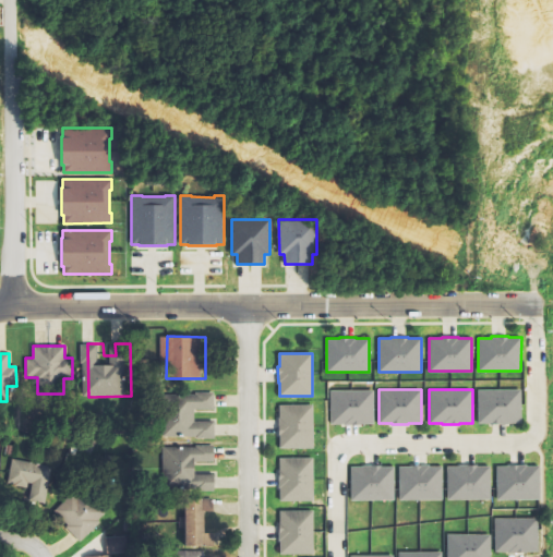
[(478,423),(478,389),(521,389),(521,423),(508,423),(508,424),(491,424),(491,423),(478,423)]
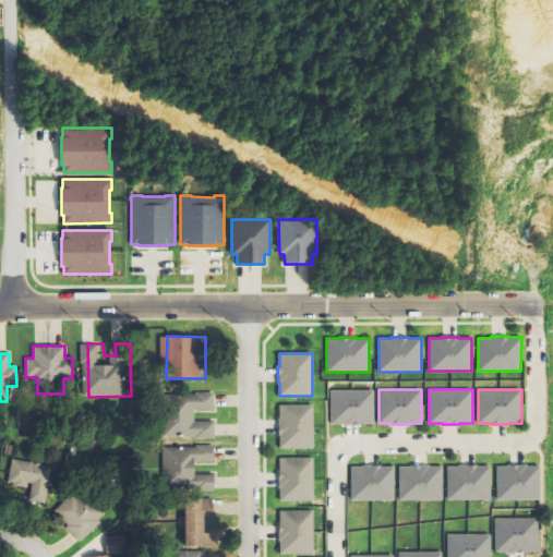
[(331,423),(331,390),(374,390),(374,423),(361,423),(361,424),(344,424),(344,423),(331,423)]
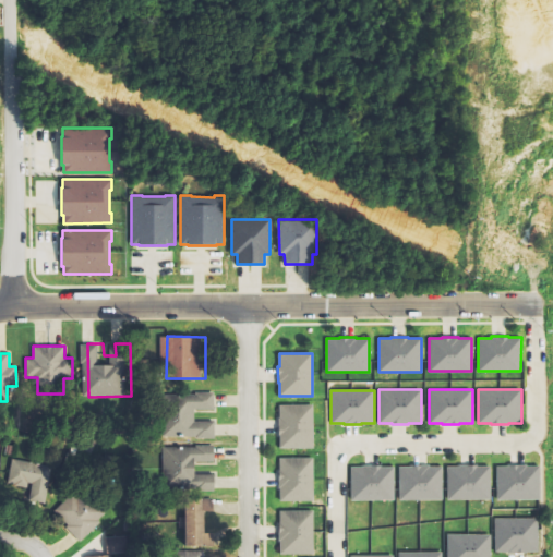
[(169,437),(220,437),(220,421),(201,421),(201,410),(220,410),(220,392),(182,392),(182,410),(169,410),(169,437)]
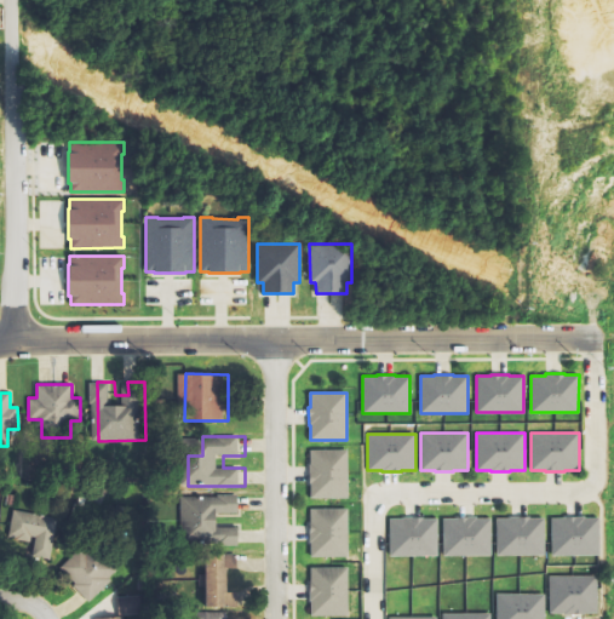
[(310,450),(348,450),(348,497),(310,497),(310,483),(309,483),(309,464),(310,464),(310,450)]
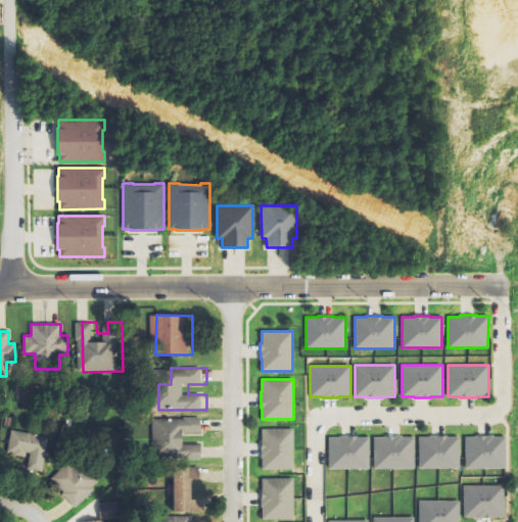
[(158,418),(158,458),(206,458),(206,444),(188,444),(188,433),(206,433),(206,418),(158,418)]
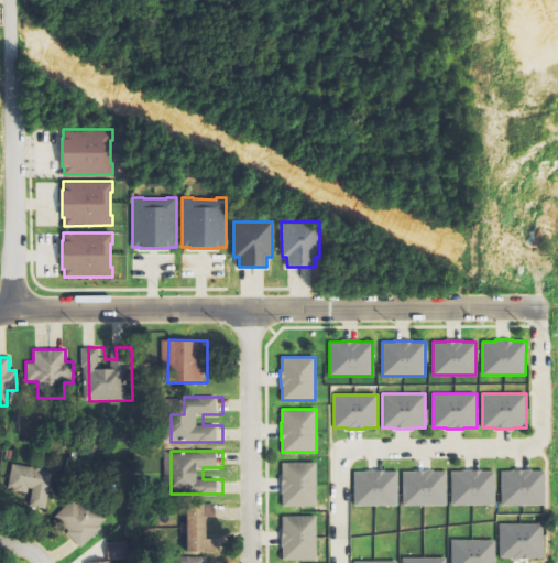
[(283,463),(316,462),(316,506),(283,506),(283,493),(282,493),(281,475),(283,475),(283,463)]
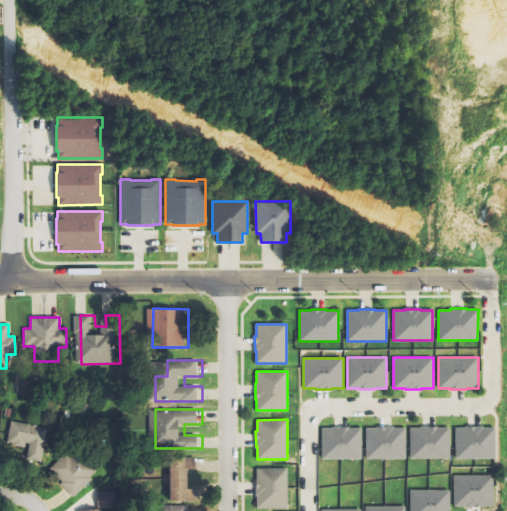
[(12,420),(7,442),(25,446),(26,442),(29,443),(26,459),(41,461),(48,427),(12,420)]
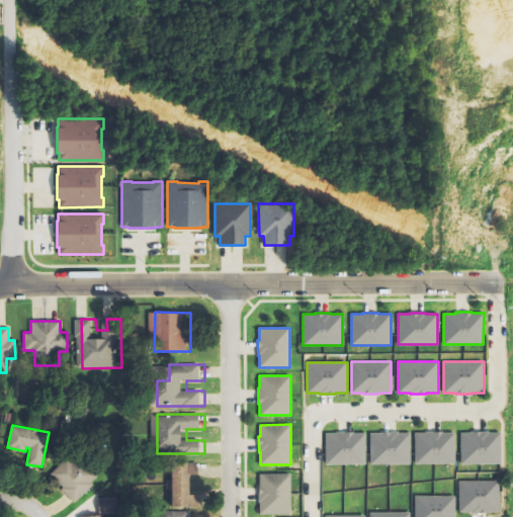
[(415,433),(415,463),(454,463),(454,432),(442,432),(442,431),(427,431),(427,433),(415,433)]
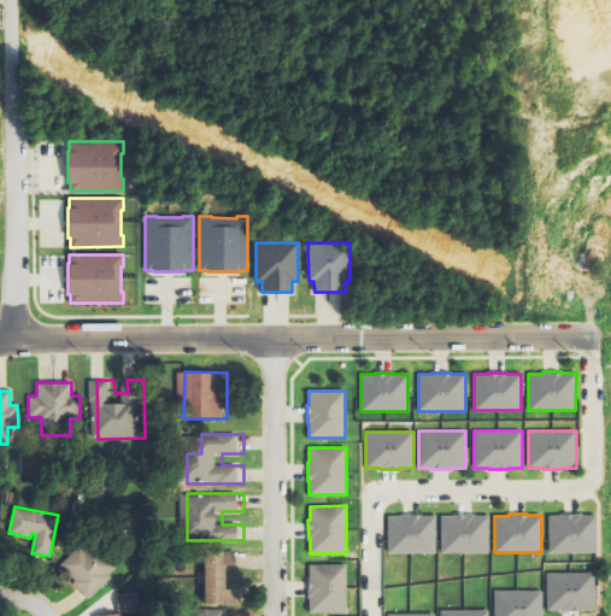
[(548,515),(548,552),(595,552),(595,515),(582,515),(582,514),(563,514),(563,515),(548,515)]
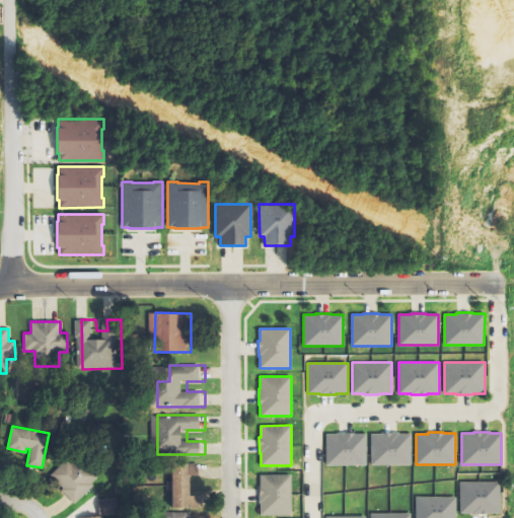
[(325,434),(325,464),(366,464),(366,434),(354,434),(354,433),(338,433),(338,434),(325,434)]
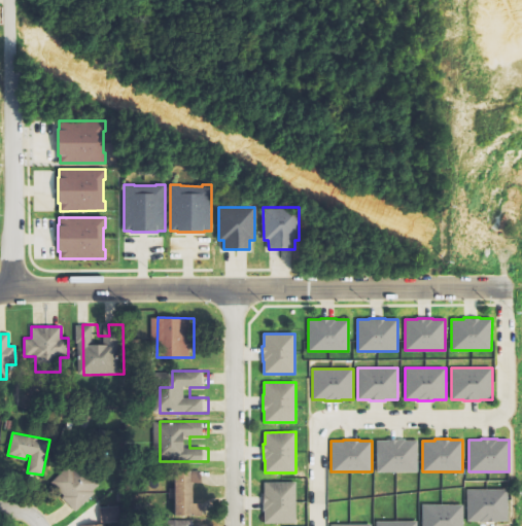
[(377,441),(377,471),(417,471),(417,441),(405,441),(405,440),(389,440),(389,441),(377,441)]
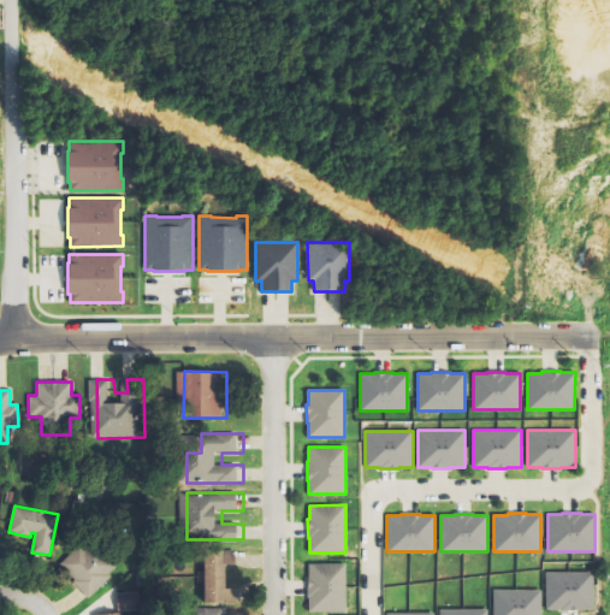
[(61,565),(75,579),(72,581),(89,598),(111,577),(108,573),(117,566),(89,537),(61,565)]
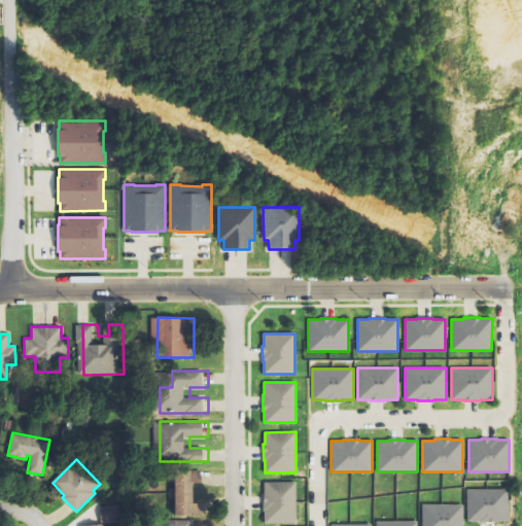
[(181,469),(180,516),(207,516),(208,503),(198,502),(199,483),(206,484),(206,470),(181,469)]
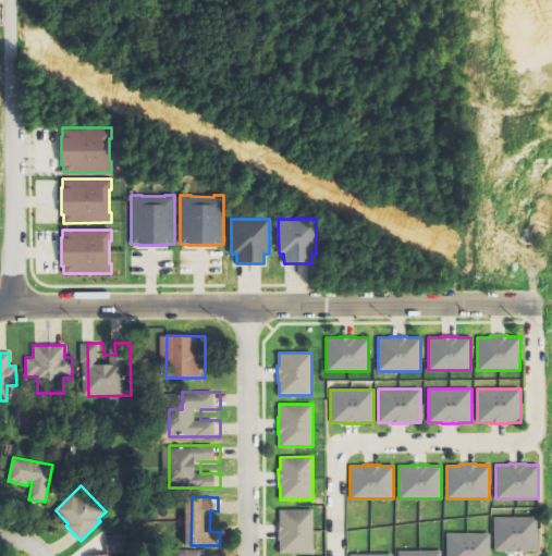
[(280,509),(313,509),(313,552),(280,553),(280,540),(279,540),(279,522),(280,522),(280,509)]
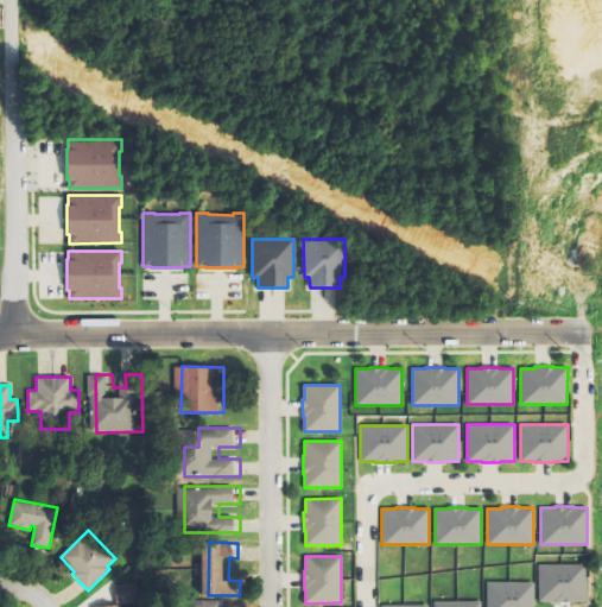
[(539,600),(539,564),(585,564),(585,601),(571,601),(571,602),(553,602),(553,600),(539,600)]
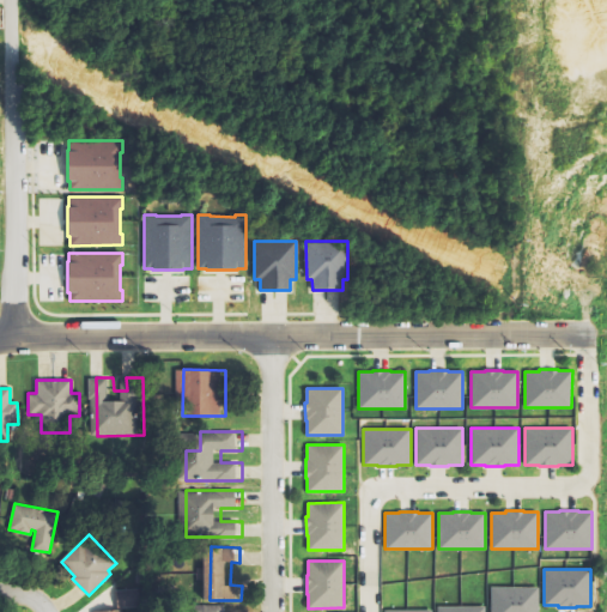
[(491,611),(491,586),(539,587),(539,611),(491,611)]
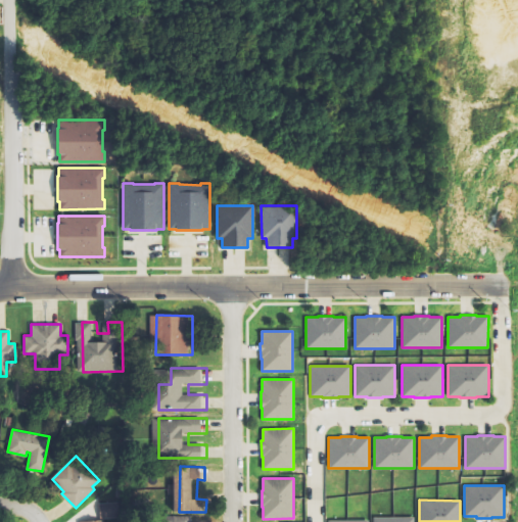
[(79,521),(105,521),(105,518),(123,517),(121,502),(99,504),(100,520),(79,521)]
